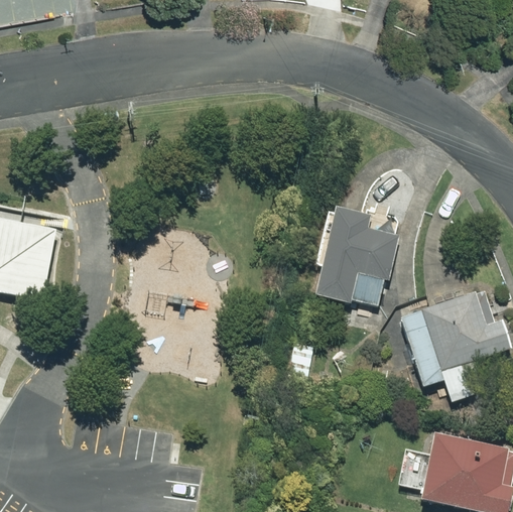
[(335,207),(313,294),(351,303),(352,298),(378,304),(384,278),(388,279),(399,235),(368,227),(371,215),(335,207)]
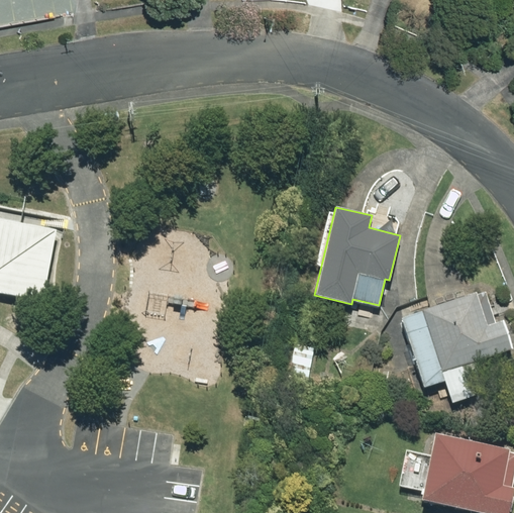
[(0,292),(42,300),(58,229),(0,217),(0,292)]
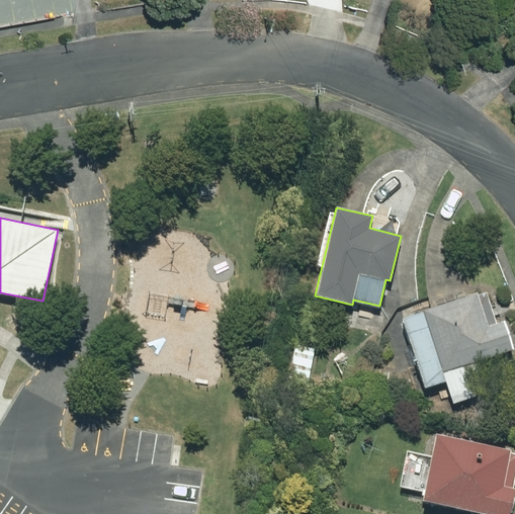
[(478,293),(402,319),(425,388),(446,379),(444,372),(514,349),(505,321),(489,326),(478,293)]
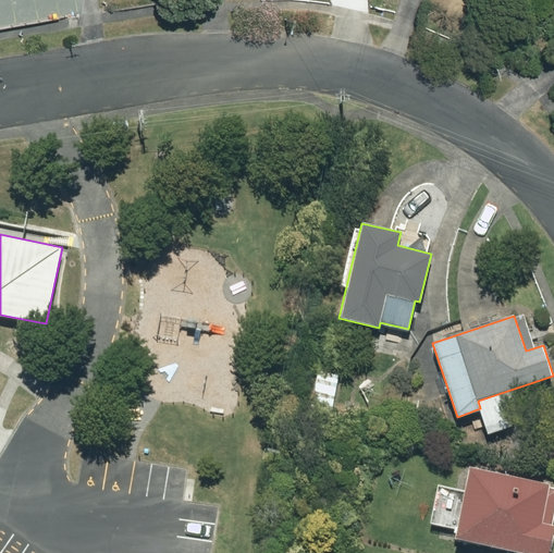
[(319,367),(311,405),(333,409),(342,372),(319,367)]
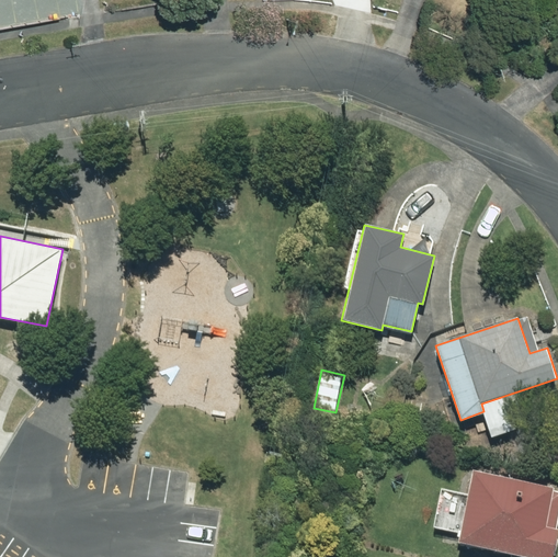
[(457,545),(522,556),(551,556),(557,533),(557,529),(546,526),(555,487),(471,472),(457,545)]
